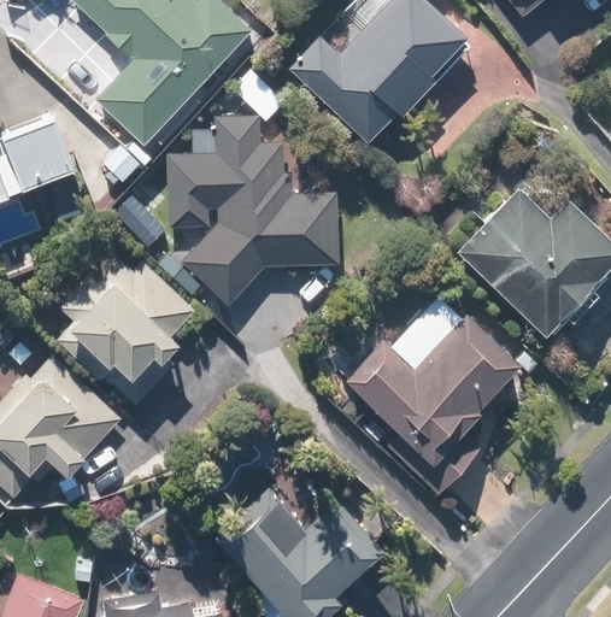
[(77,0),(136,59),(94,101),(141,147),(253,36),(217,0),(200,0),(198,3),(195,0),(77,0)]
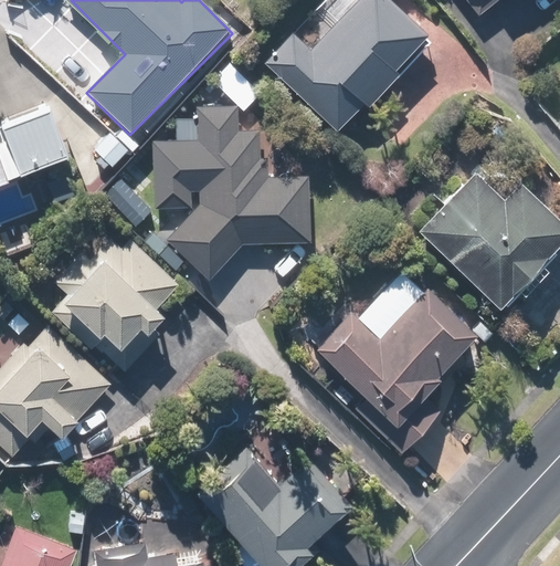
[(430,40),(386,0),(354,0),(308,51),(291,35),(262,66),(336,133),(365,101),(370,106),(430,40)]
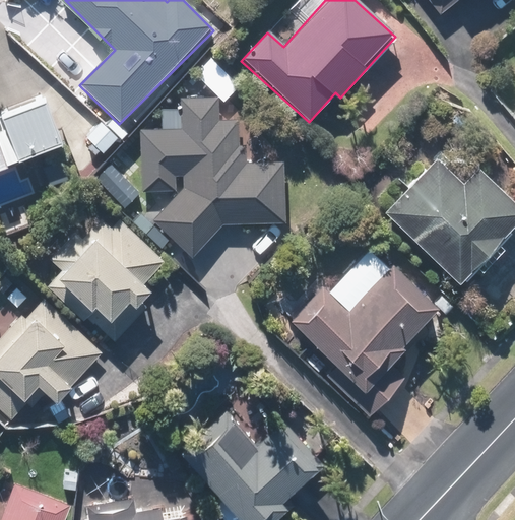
[(430,0),(441,13),(457,0),(430,0)]
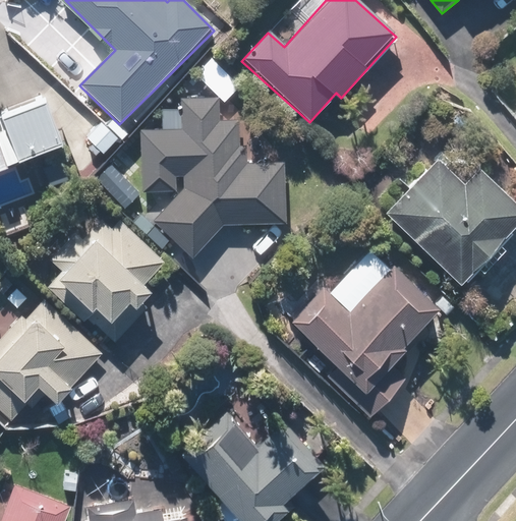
[(48,97),(6,113),(22,158),(64,141),(48,97)]
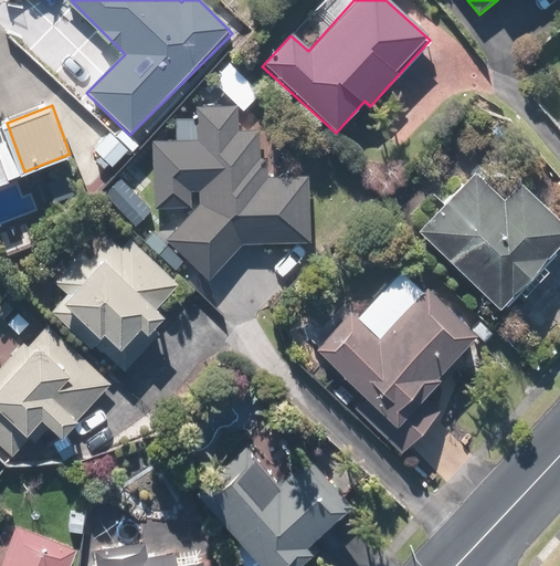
[(235,107),(199,106),(198,138),(154,138),(154,159),(164,159),(164,177),(157,177),(158,207),(193,207),(165,239),(210,280),(244,242),(307,243),(308,178),(267,178),(267,158),(260,158),(260,132),(235,130),(235,107)]
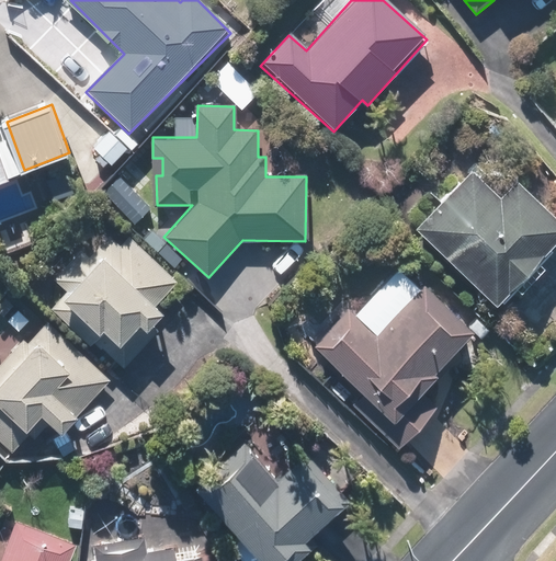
[(415,230),(491,305),(555,237),(555,224),(512,182),(497,197),(471,172),(415,230)]
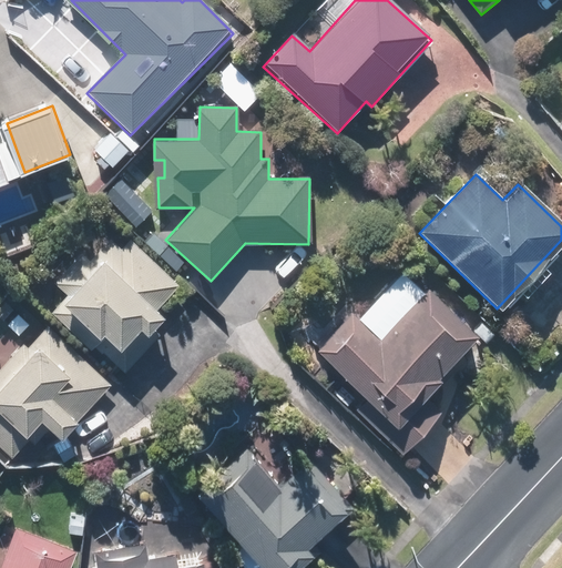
[(180,286),(132,239),(121,250),(113,241),(91,263),(84,256),(57,285),(69,297),(52,313),(90,351),(102,337),(111,346),(105,353),(125,373),(165,332),(157,324),(166,315),(159,307),(180,286)]
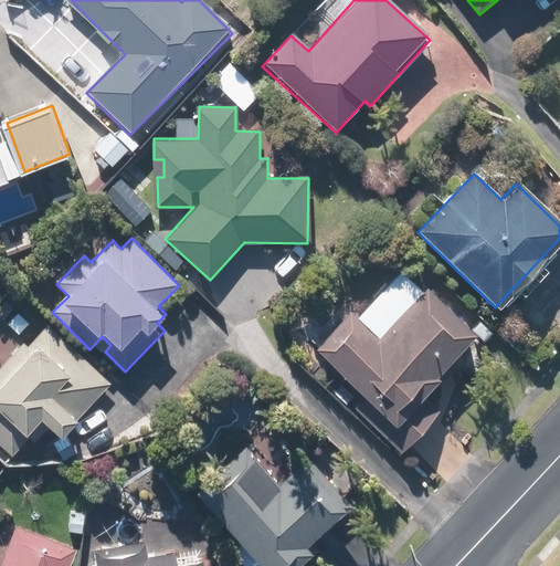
[(474,335),(403,270),(357,318),(351,313),(316,352),(366,398),(355,410),(401,453),(440,411),(420,394),(474,335)]
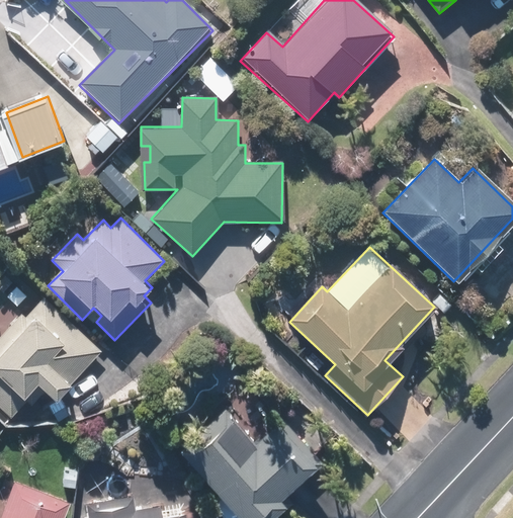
[(20,300),(0,320),(0,410),(7,418),(23,402),(29,408),(41,397),(49,404),(103,353),(48,294),(30,312),(20,300)]
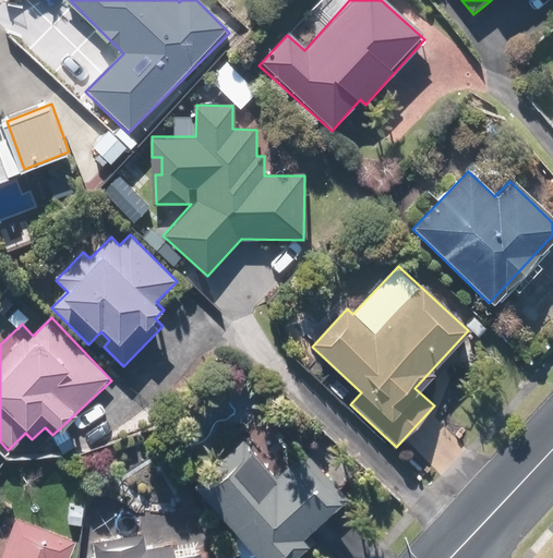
[(297,537),(337,502),(301,460),(274,484),(240,446),(191,488),(251,557),(289,557),(304,546),(297,537)]
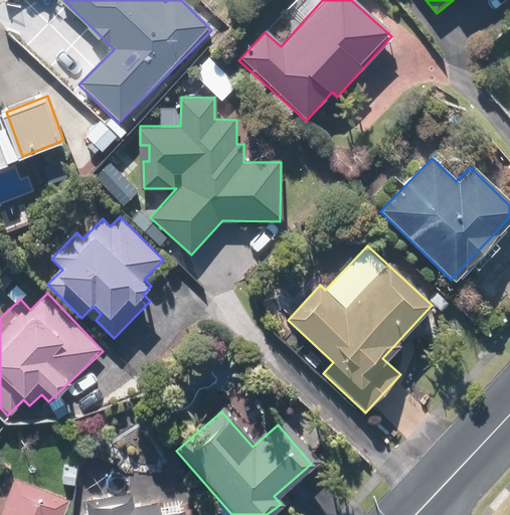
[(0,514),(63,514),(69,498),(14,478),(0,514)]
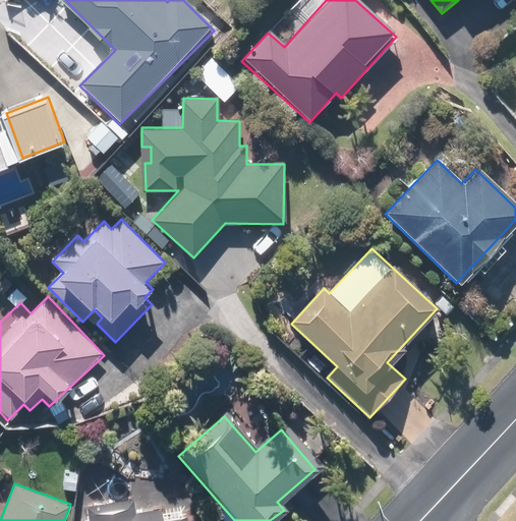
[(81,520),(181,520),(181,519),(164,520),(163,511),(138,514),(136,499),(89,503),(91,520),(81,520)]
